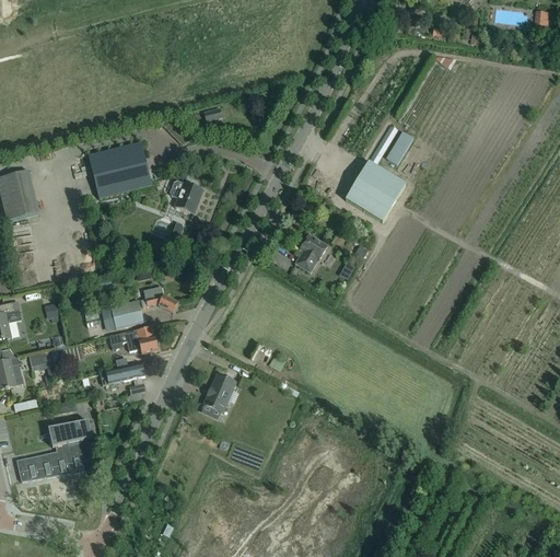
[(546,33),(549,11),(536,10),(533,32),(546,33)]
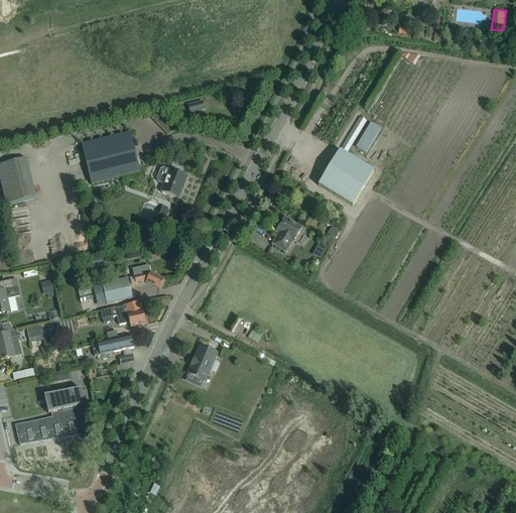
[(398,26),(397,32),(411,34),(412,28),(398,26)]
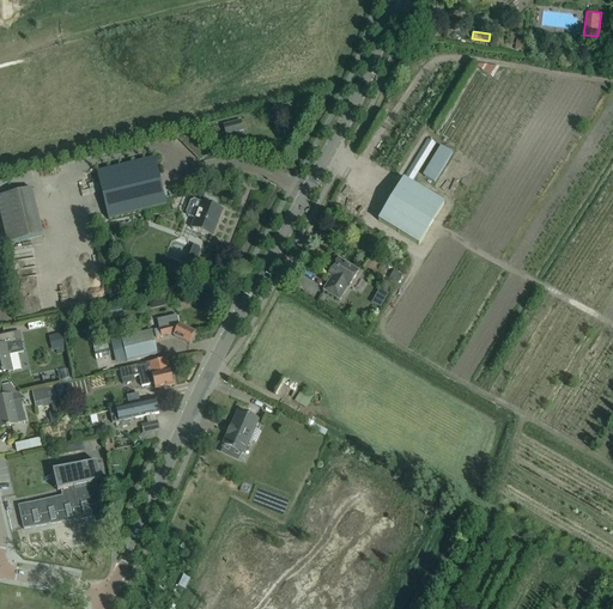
[(503,69),(507,61),(487,53),(484,62),(503,69)]
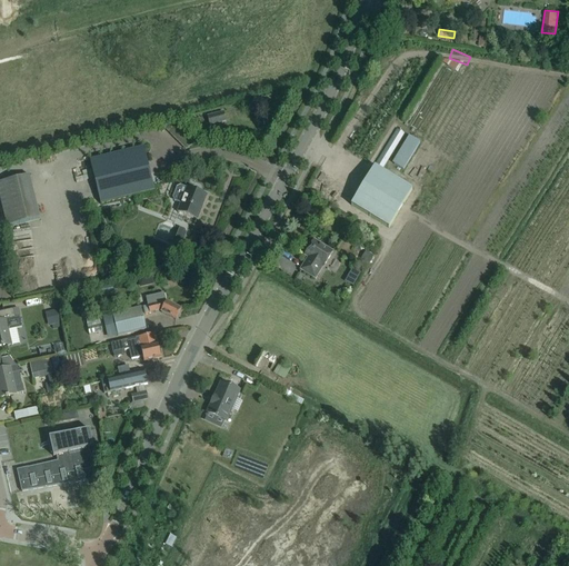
[(222,109),(208,112),(210,121),(225,117),(222,109)]
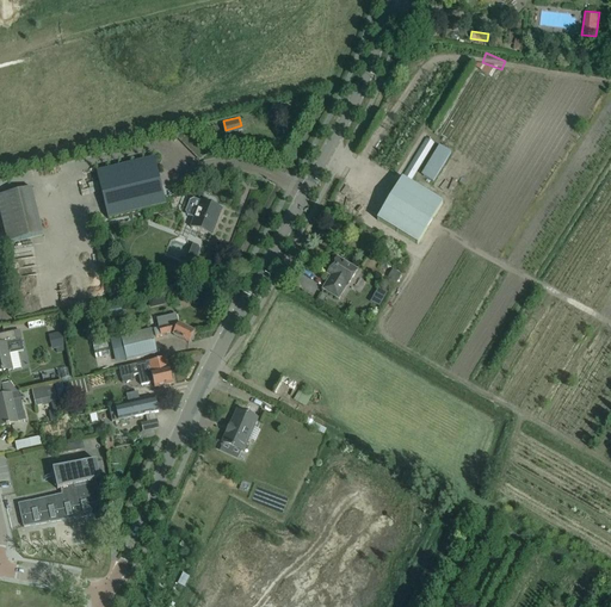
[(430,168),(442,175),(460,144),(448,137),(430,168)]
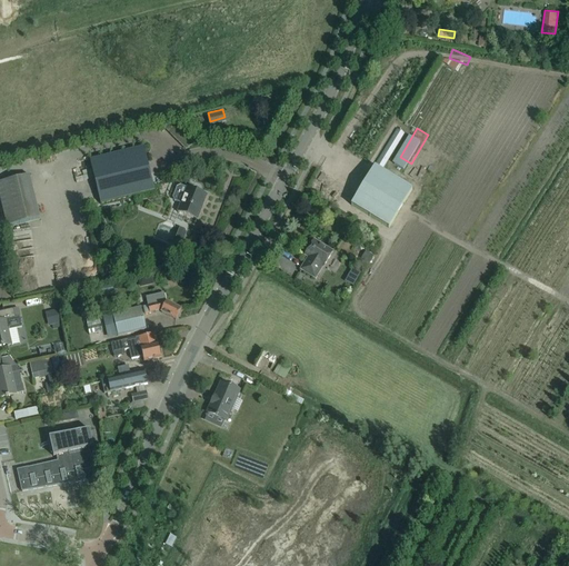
[(153,188),(143,145),(90,157),(101,200),(153,188)]
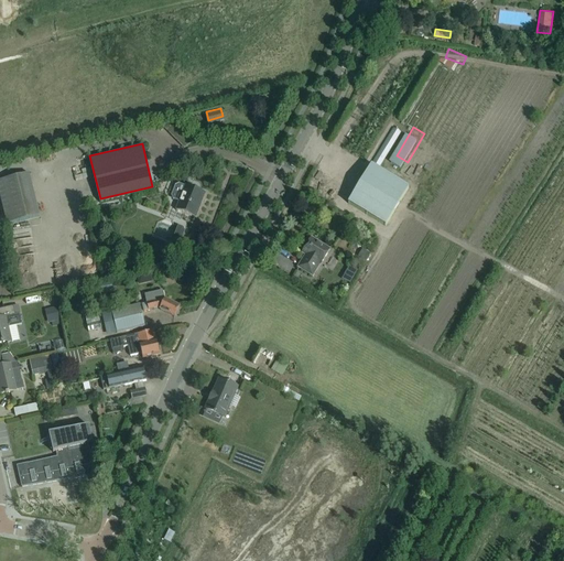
[(409,185),(378,166),(371,162),(348,200),(386,223),(409,185)]
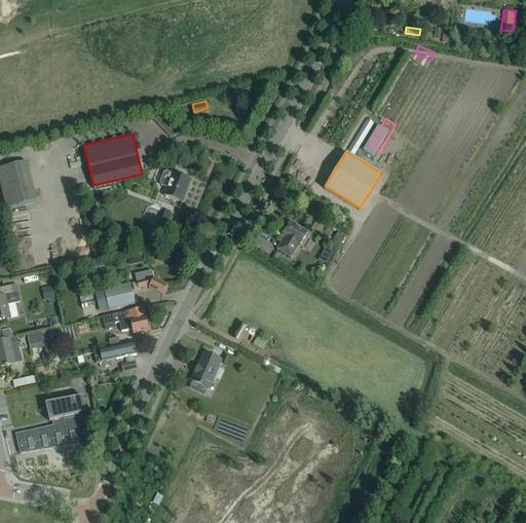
[(0,181),(6,206),(36,198),(27,159),(0,164),(0,181)]
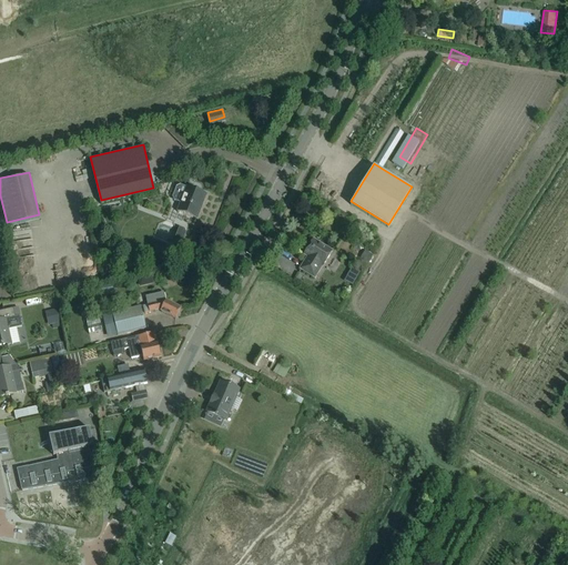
[(186,183),(186,184),(180,182),(176,183),(172,193),(174,198),(181,200),(176,209),(198,217),(206,191),(186,183)]
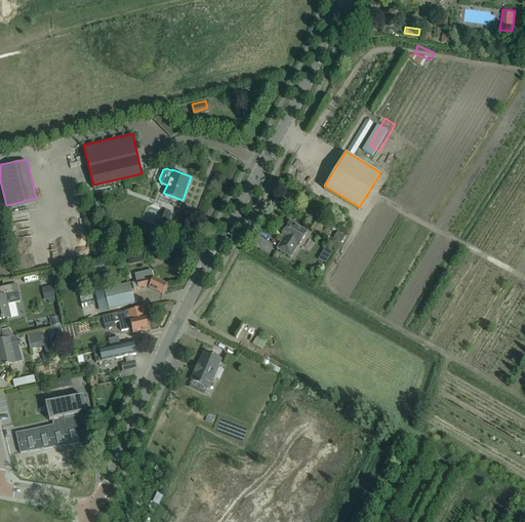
[(307,229),(289,218),(281,233),(284,235),(277,246),(290,254),(297,243),(298,243),(307,229)]
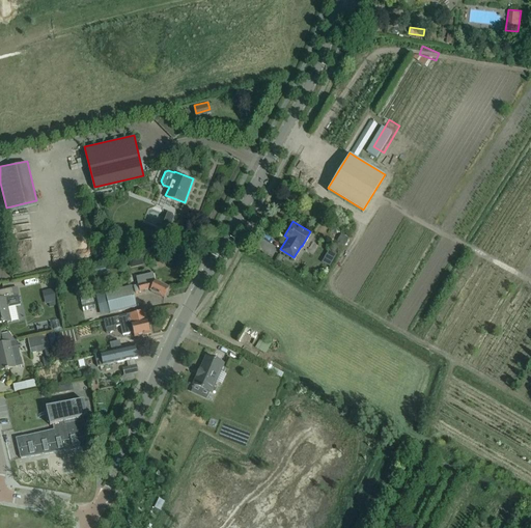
[(322,246),(328,234),(319,229),(313,241),(322,246)]
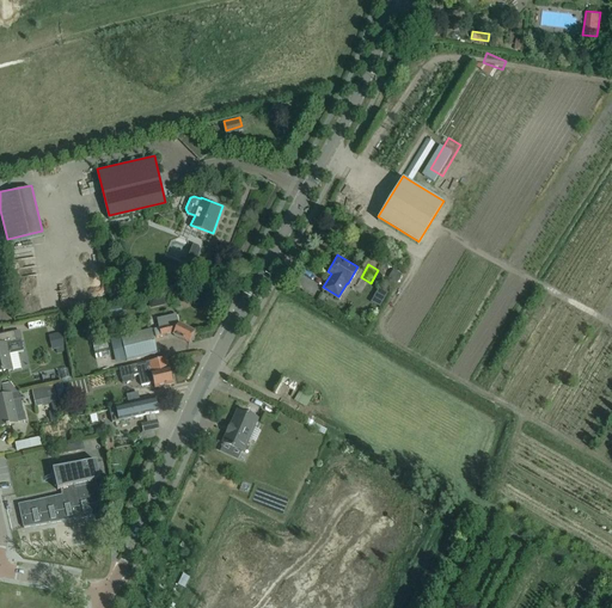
[(393,265),(389,274),(397,278),(402,270),(393,265)]
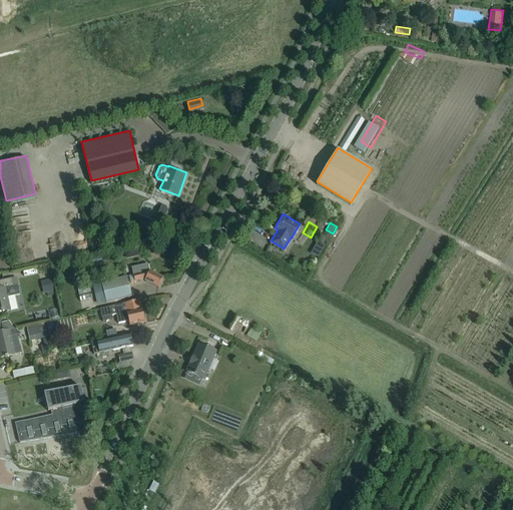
[(312,250),(318,255),(325,242),(318,238),(312,250)]
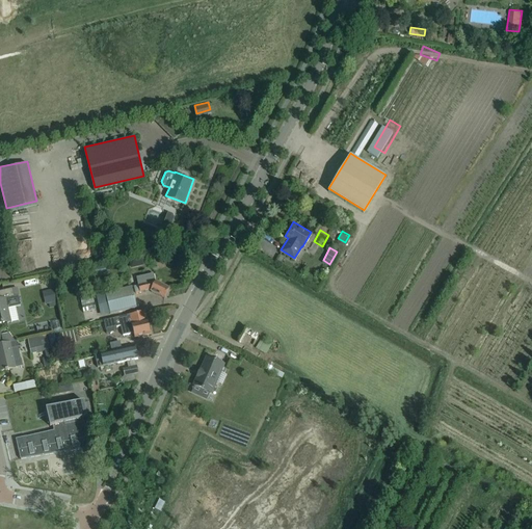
[(106,263),(94,265),(95,272),(107,269),(107,267),(109,267),(108,262),(106,263)]
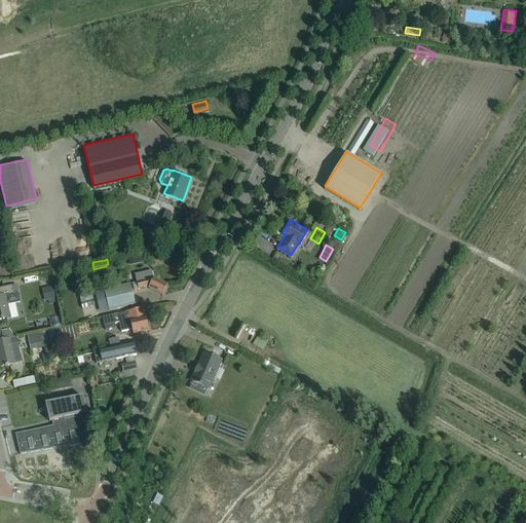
[(167,283),(153,275),(152,268),(135,271),(137,279),(133,281),(134,287),(150,284),(149,286),(162,293),(167,283)]
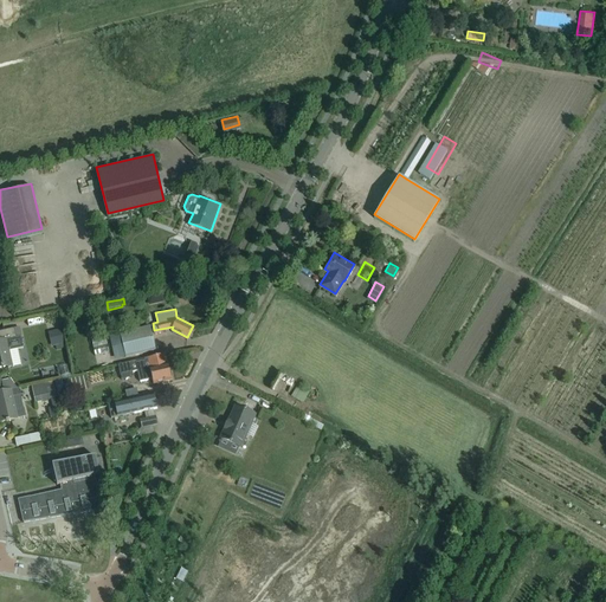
[(58,324),(60,337),(72,335),(69,322),(58,324)]
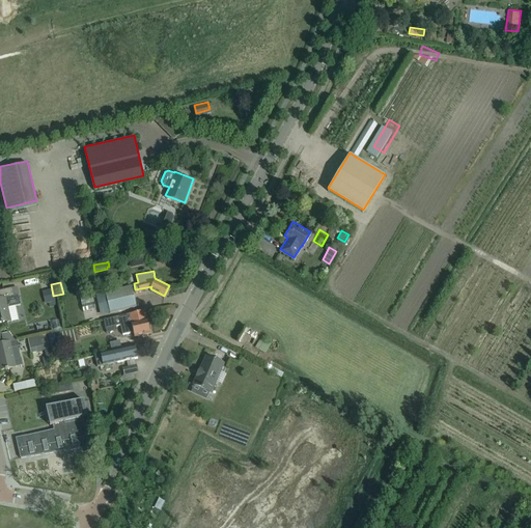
[(131,283),(105,289),(95,292),(96,299),(107,296),(110,309),(136,303),(131,283)]
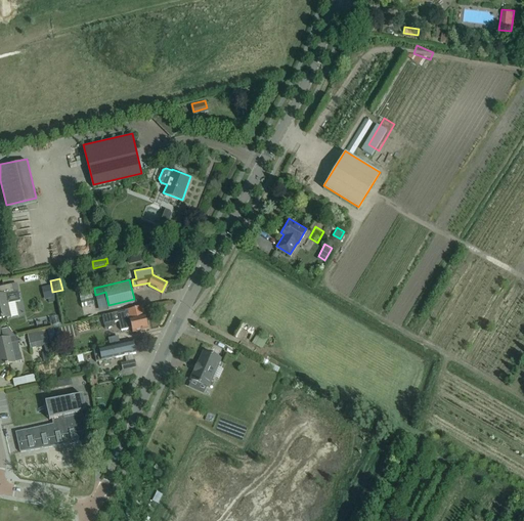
[(12,281),(6,283),(0,284),(0,316),(10,314),(5,292),(14,290),(12,281)]
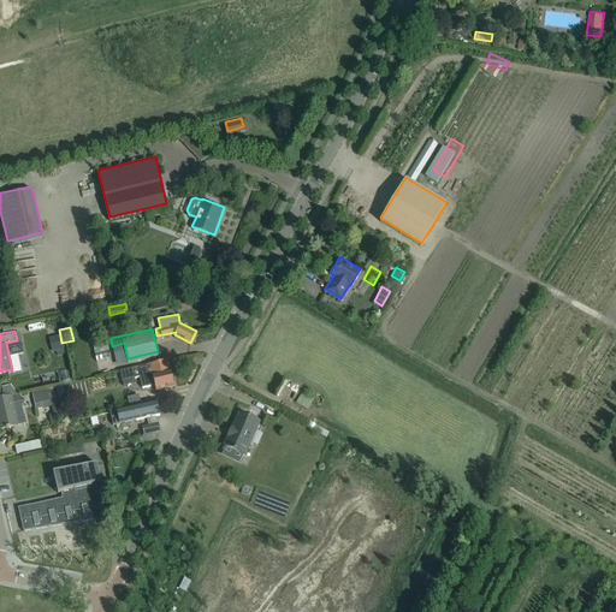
[(138,364),(120,368),(123,379),(124,382),(136,380),(135,375),(140,374),(142,385),(154,382),(157,388),(173,384),(167,357),(149,362),(149,363),(138,366),(138,364)]
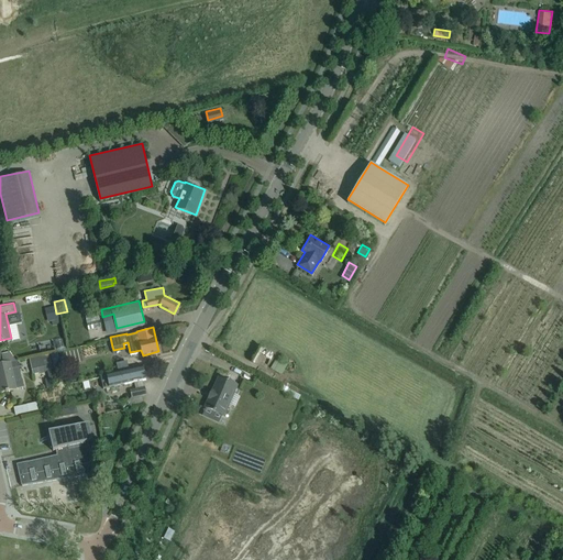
[(289,368),(296,357),(285,349),(278,361),(289,368)]
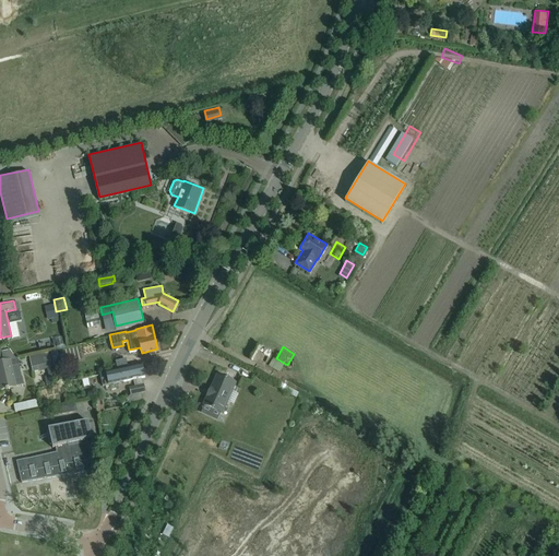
[(48,349),(32,353),(28,353),(33,369),(46,366),(48,374),(44,375),(46,383),(56,381),(48,349)]
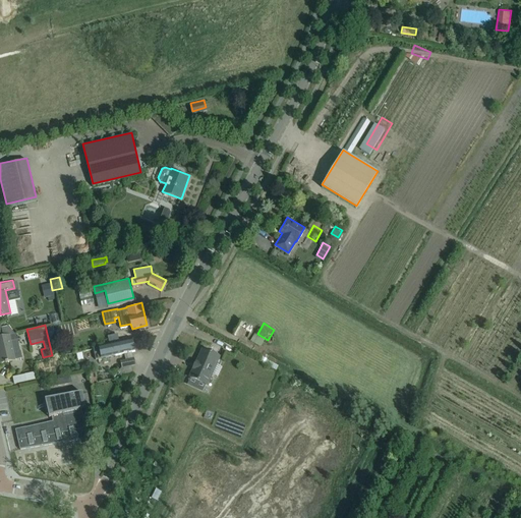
[(4,334),(0,335),(0,360),(9,358),(21,356),(17,337),(11,339),(9,333),(4,334)]
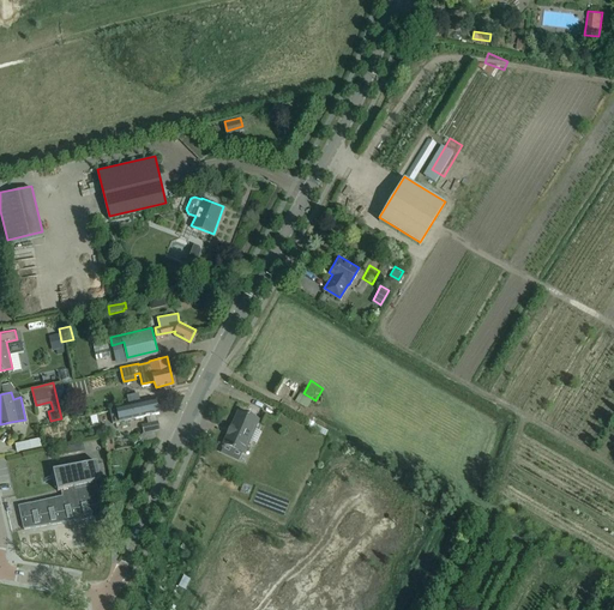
[(113,421),(148,414),(158,411),(156,398),(109,408),(113,421)]
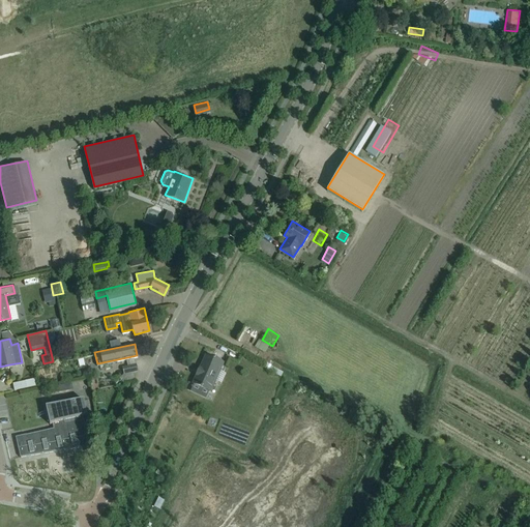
[(205,353),(193,381),(210,389),(224,361),(205,353)]
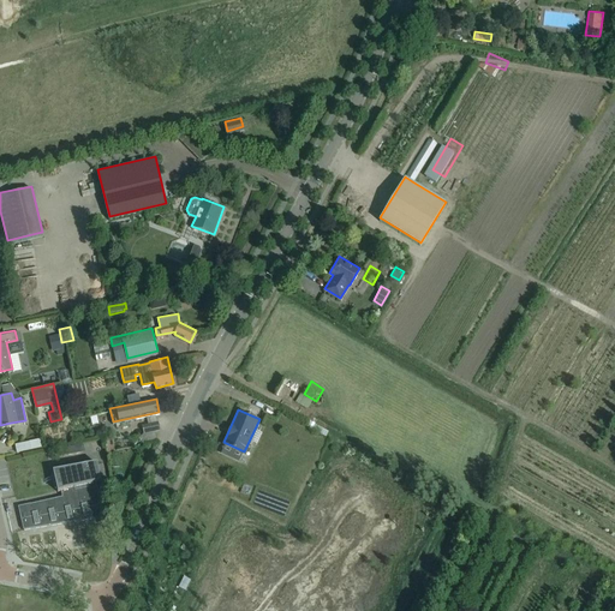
[(157,420),(147,423),(143,423),(144,431),(160,427),(157,420)]
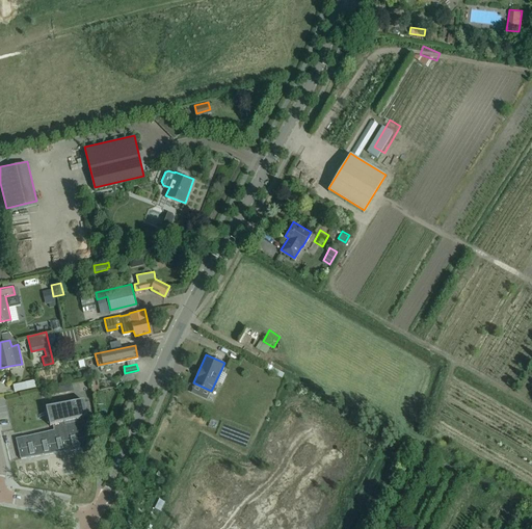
[(15,389),(35,385),(34,378),(12,382),(15,389)]
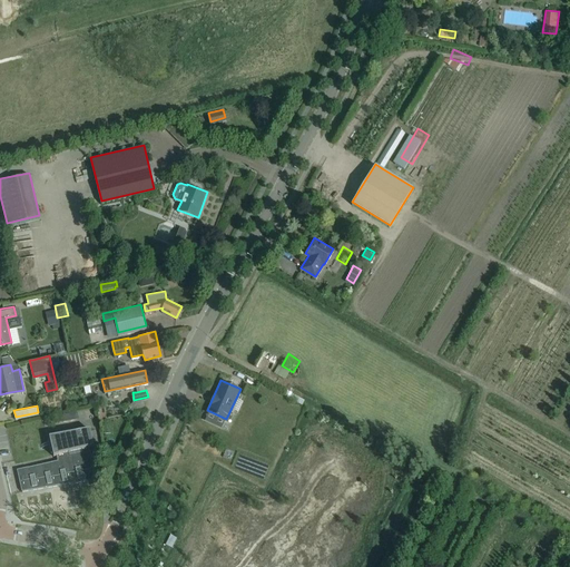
[(69,410),(52,413),(55,420),(70,417),(69,410)]
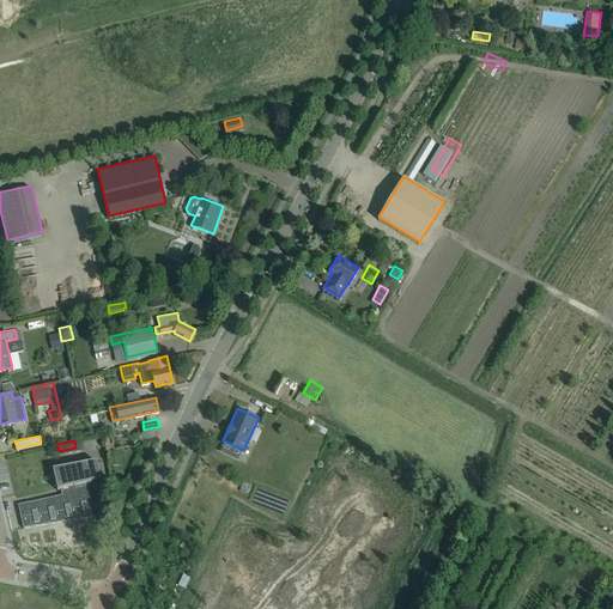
[(4,475),(17,474),(14,454),(1,456),(4,475)]
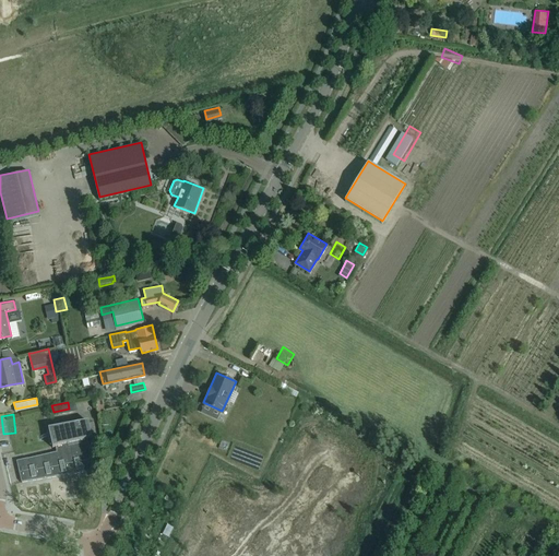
[(92,436),(87,420),(48,426),(52,445),(55,445),(56,449),(16,459),(21,480),(92,468),(88,442),(87,437),(92,436)]
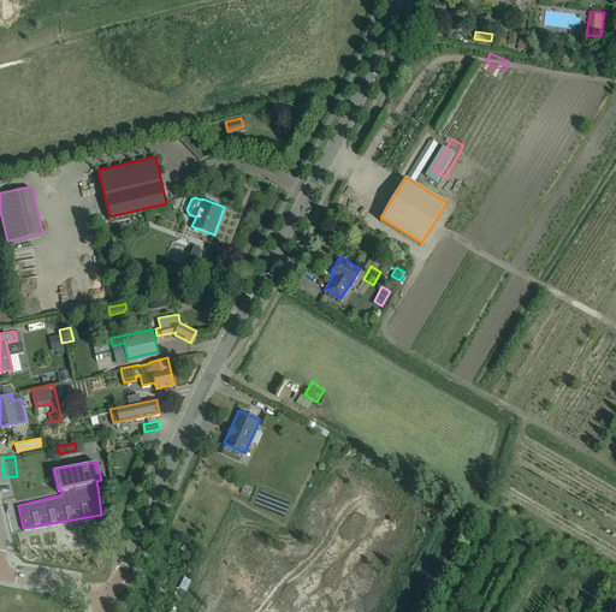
[(191,569),(187,580),(194,583),(199,571),(191,569)]
